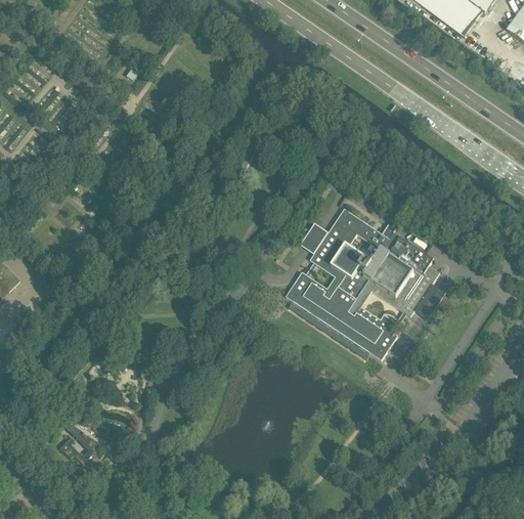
[(417,0),(464,35),(482,9),(486,9),(492,0),(417,0)]
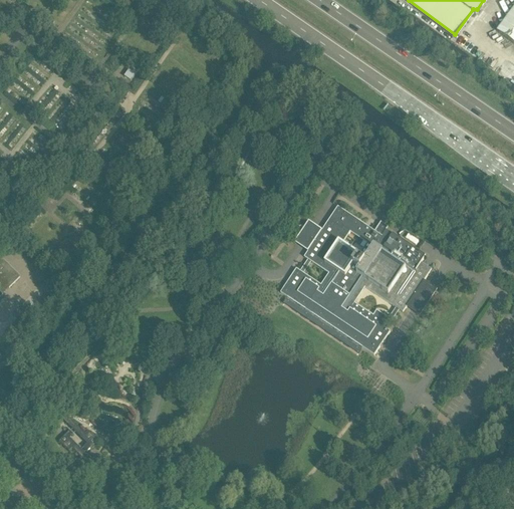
[(513,4),(497,27),(513,39),(513,4)]
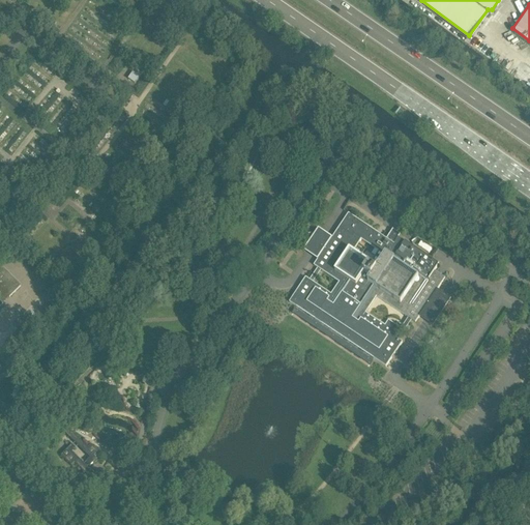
[(127,75),(135,80),(135,79),(134,79),(140,70),(141,70),(134,65),(134,66),(128,75),(127,75)]
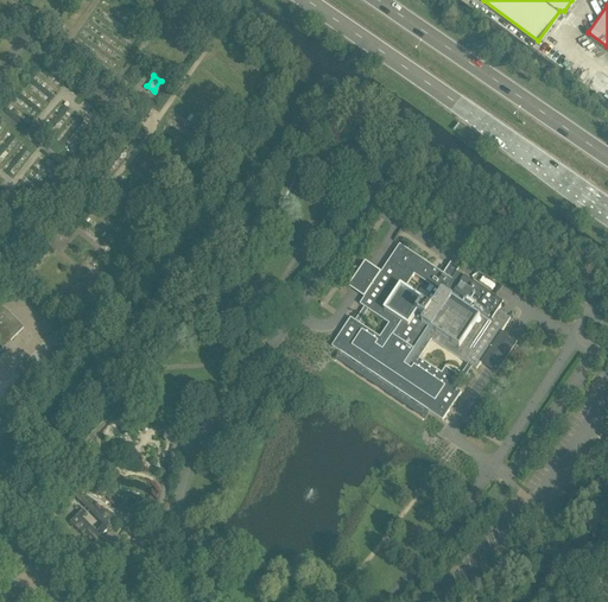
[(378,276),(374,282),(367,291),(366,290),(360,299),(365,303),(355,316),(350,314),(331,342),(340,347),(429,406),(443,416),(461,387),(457,385),(472,362),(476,366),(482,355),(481,354),(487,344),(499,328),(500,329),(511,315),(498,306),(504,298),(457,267),(456,267),(451,276),(426,258),(418,253),(409,246),(399,240),(380,270),(381,270),(378,276)]
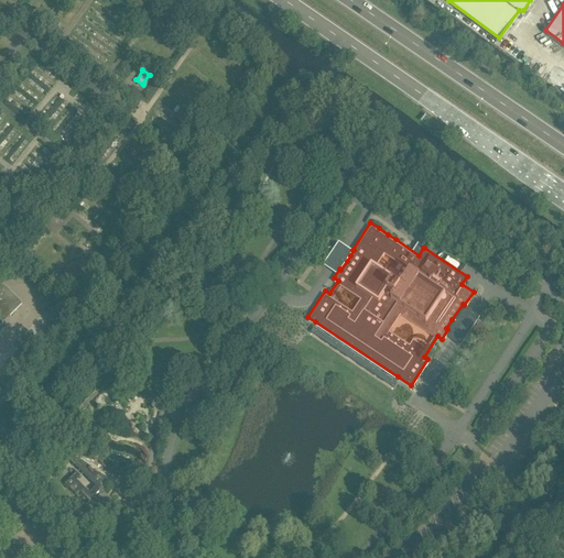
[(0,313),(6,308),(9,312),(21,299),(12,292),(6,284),(0,279),(0,313)]
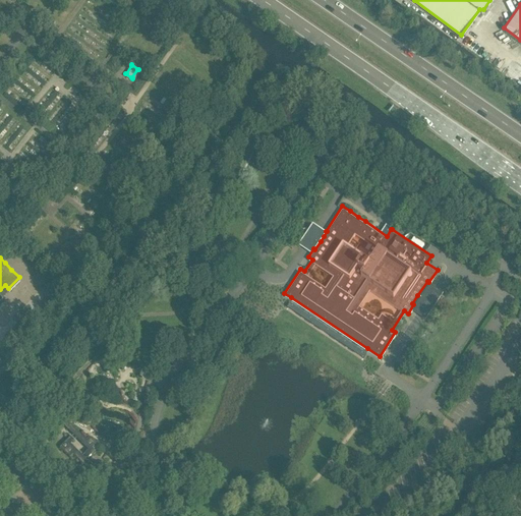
[(84,450),(89,453),(99,443),(89,433),(85,436),(64,415),(61,418),(89,446),(84,450)]
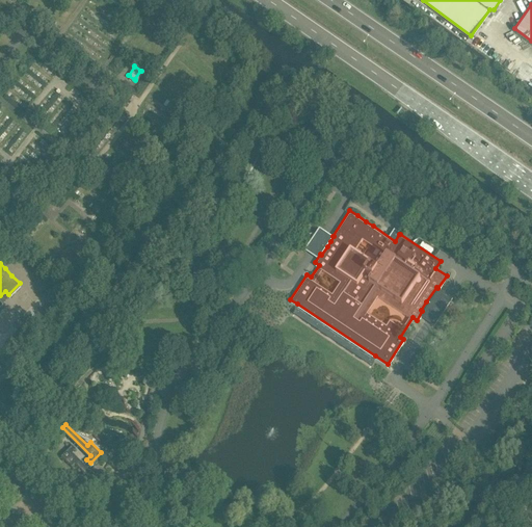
[(100,478),(72,450),(75,446),(72,443),(61,452),(72,463),(75,459),(96,481),(100,478)]
